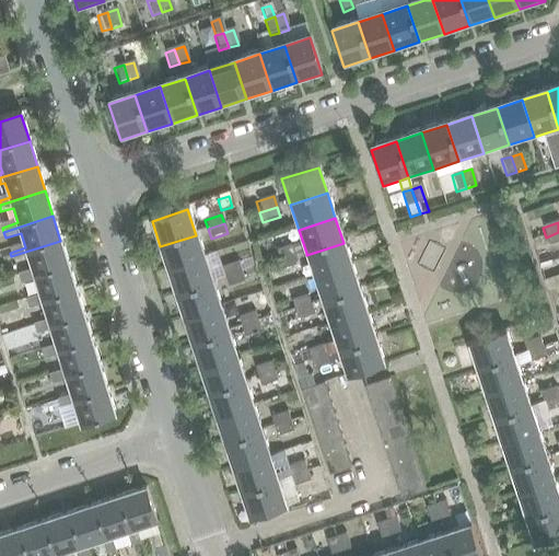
[(558,232),(546,238),(549,246),(558,243),(558,232)]
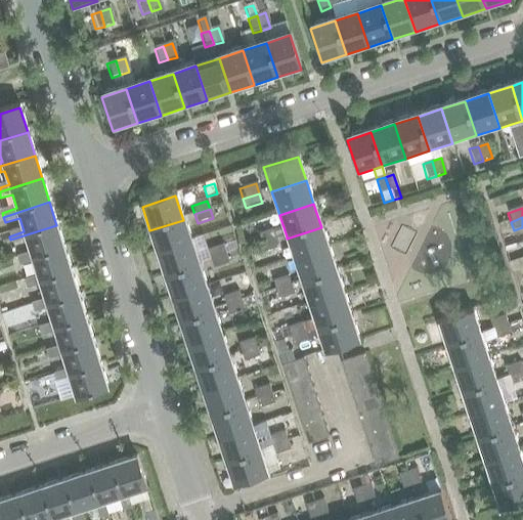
[(149,230),(158,254),(190,244),(183,220),(149,230)]
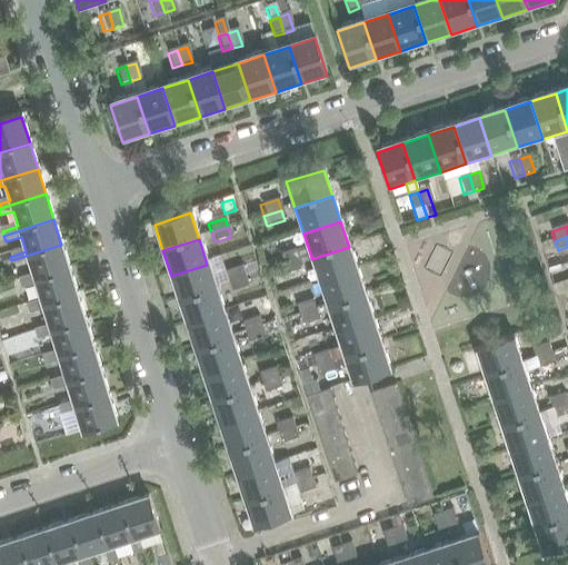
[(61,245),(11,260),(13,267),(29,261),(35,278),(18,283),(19,286),(69,270),(61,245)]
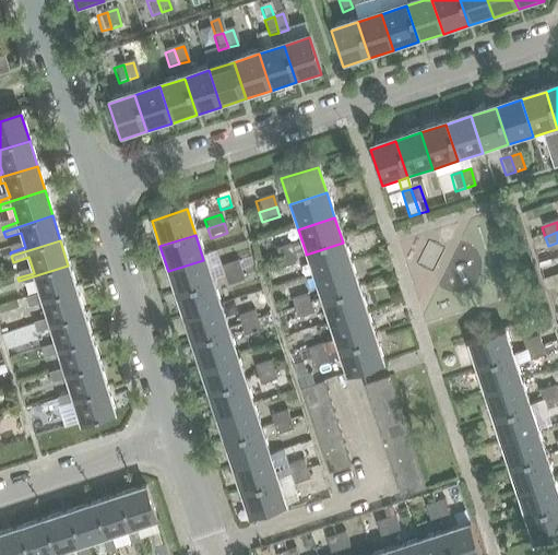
[(303,243),(292,246),(295,257),(306,252),(303,243)]
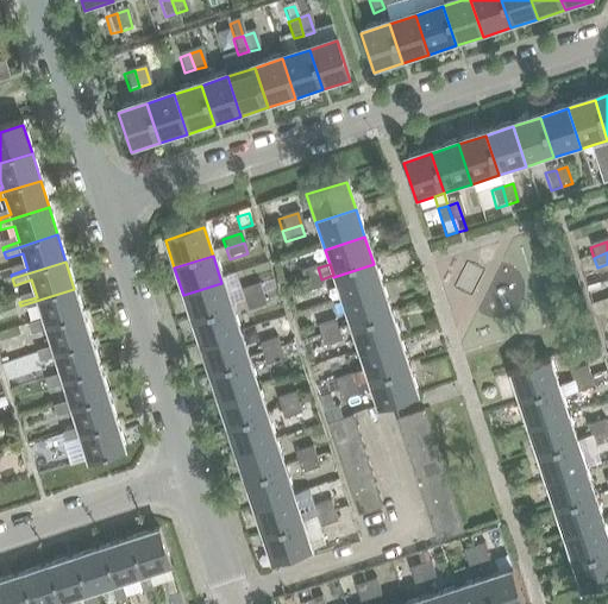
[(343,304),(382,290),(374,264),(333,277),(343,304)]
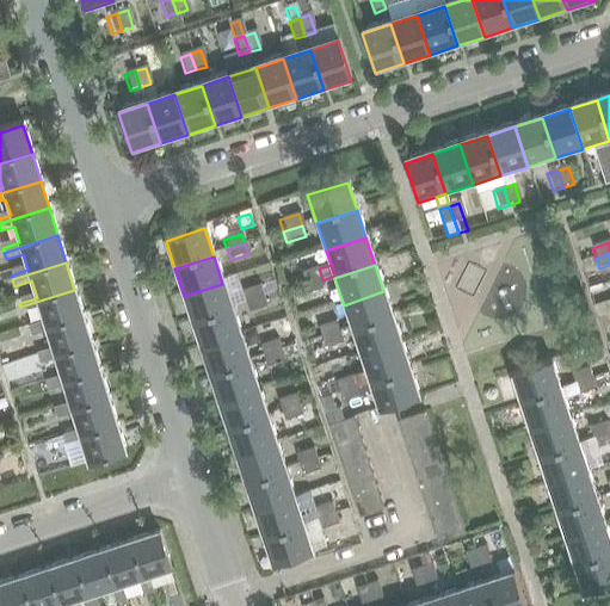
[(303,285),(322,280),(319,269),(300,274),(303,285)]
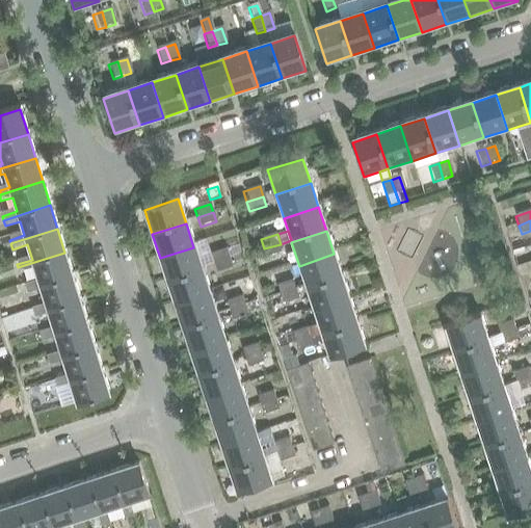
[(0,245),(2,251),(11,247),(8,240),(0,243),(0,245)]
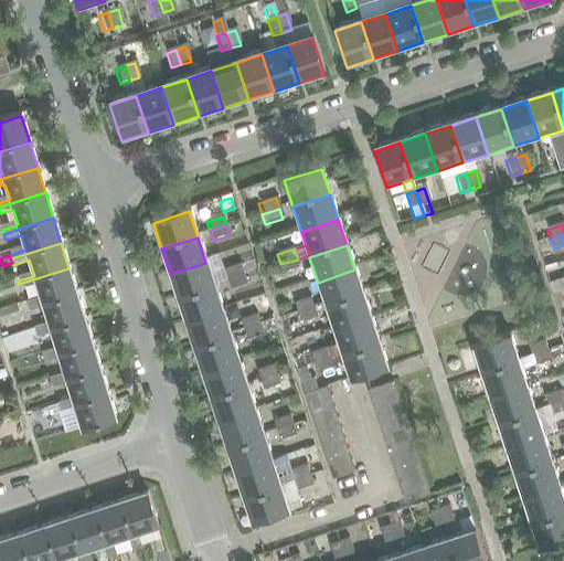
[(298,260),(280,264),(284,275),(301,270),(298,260)]
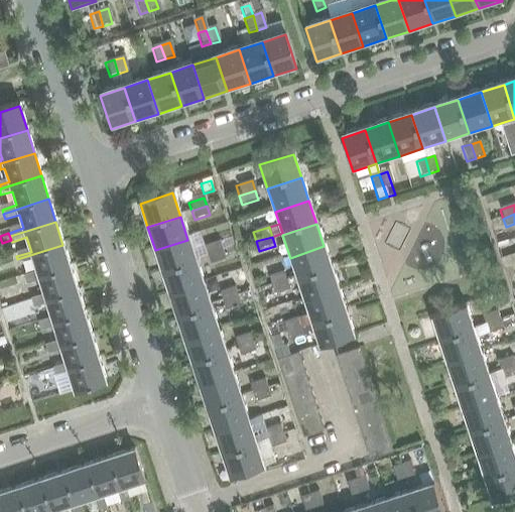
[(155,250),(162,273),(196,262),(187,240),(155,250)]
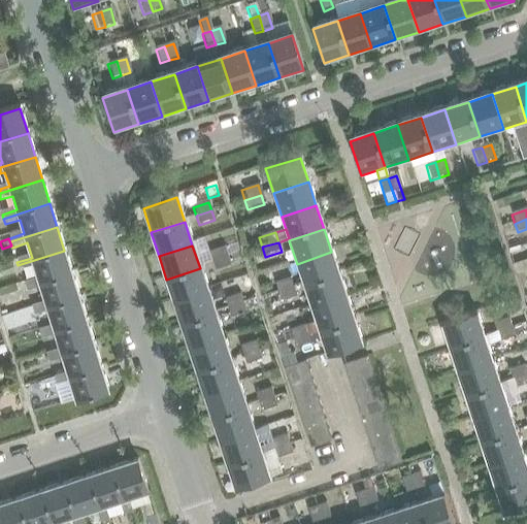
[(226,258),(224,249),(208,254),(211,263),(226,258)]
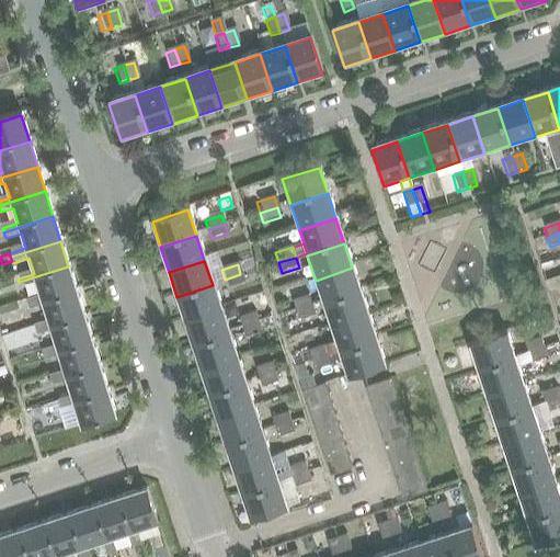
[(68,266),(19,282),(21,286),(21,288),(37,284),(42,299),(26,304),(27,307),(76,292),(68,266)]
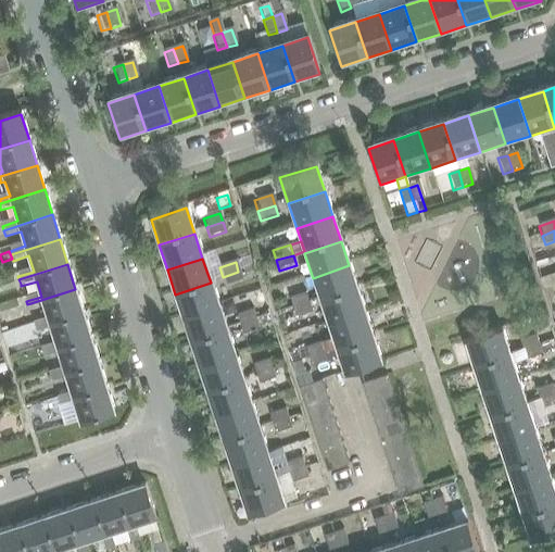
[(357,290),(349,265),(313,278),(320,302),(357,290)]
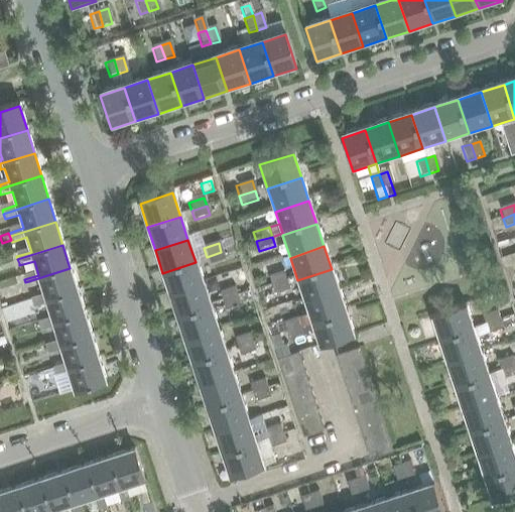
[(221,252),(207,257),(210,265),(224,261),(221,252)]
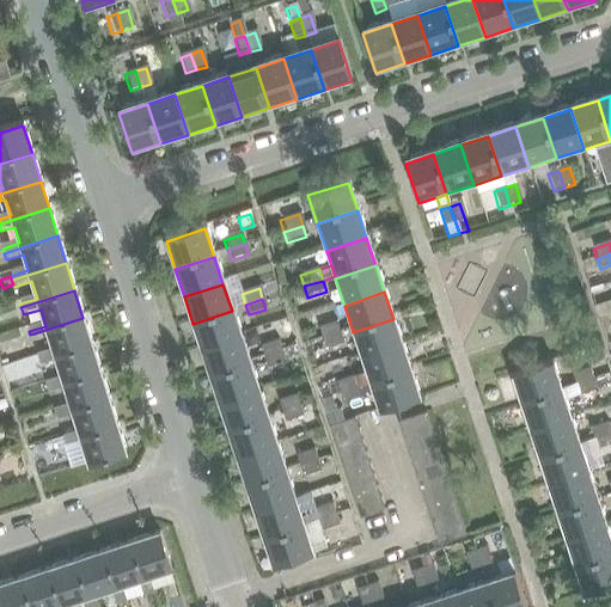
[(610,304),(592,310),(596,320),(610,314),(610,304)]
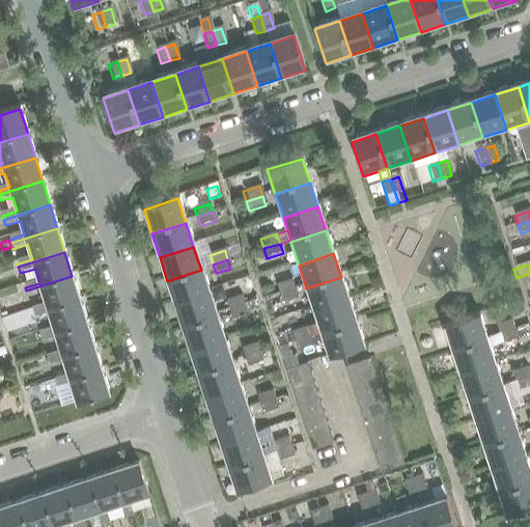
[(167,281),(175,305),(208,294),(201,270),(167,281)]
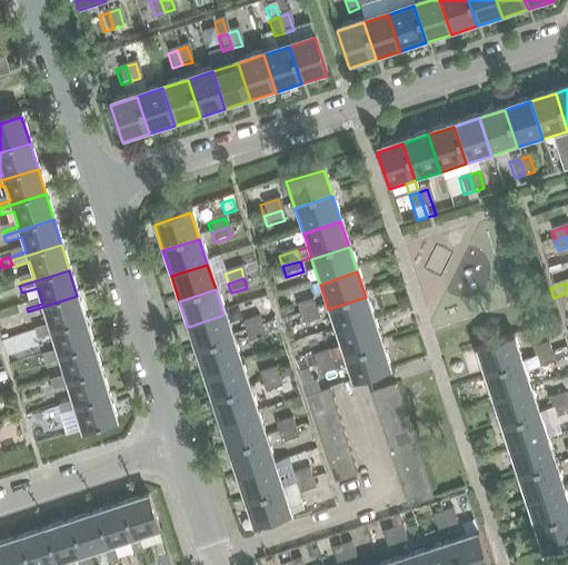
[(77,296),(28,311),(30,319),(46,314),(50,329),(35,335),(36,337),(86,321),(77,296)]
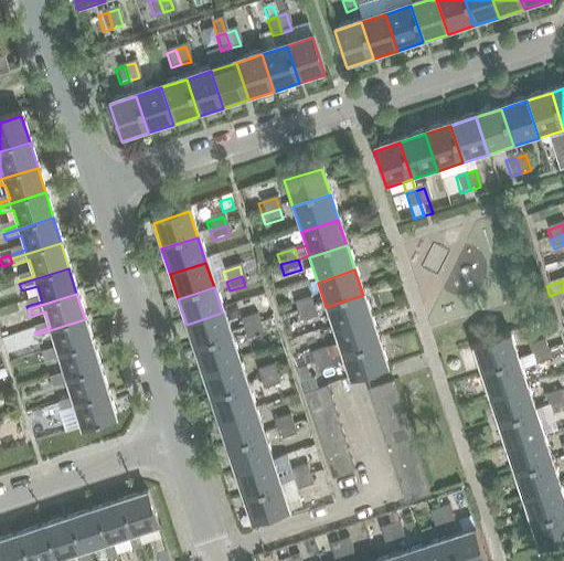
[(372,320),(363,295),(326,307),(334,332),(372,320)]
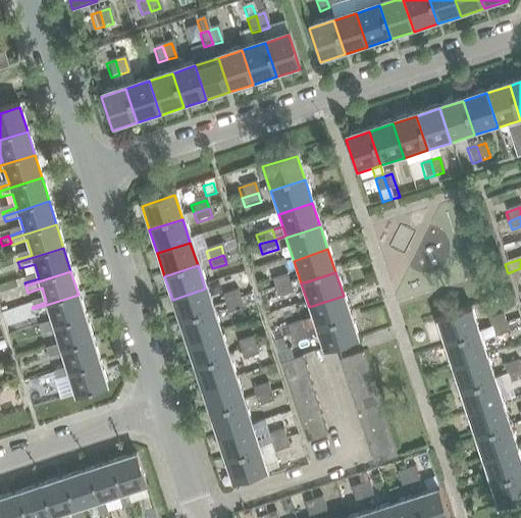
[(289,285),(287,274),(270,279),(272,289),(289,285)]
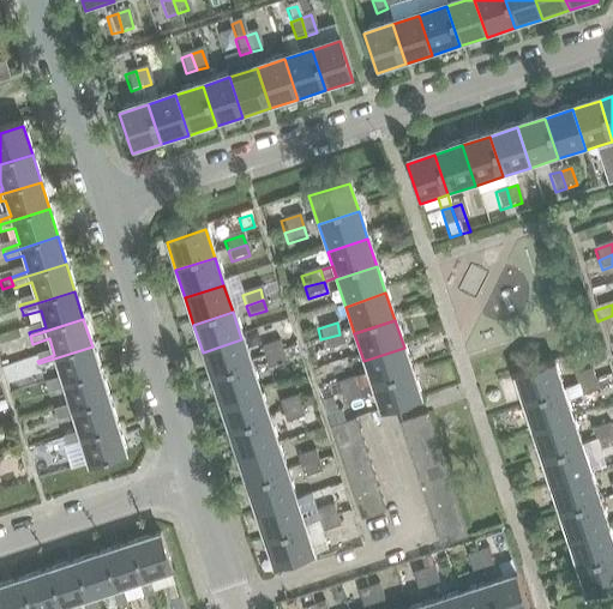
[(340,335),(320,339),(324,351),(343,345),(340,335)]
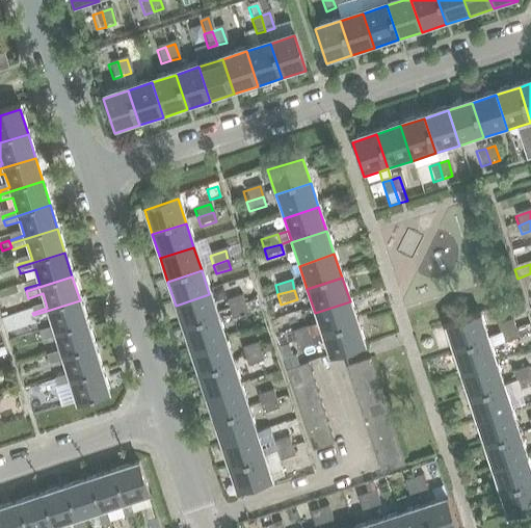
[(183,330),(217,318),(209,294),(176,306),(183,330)]
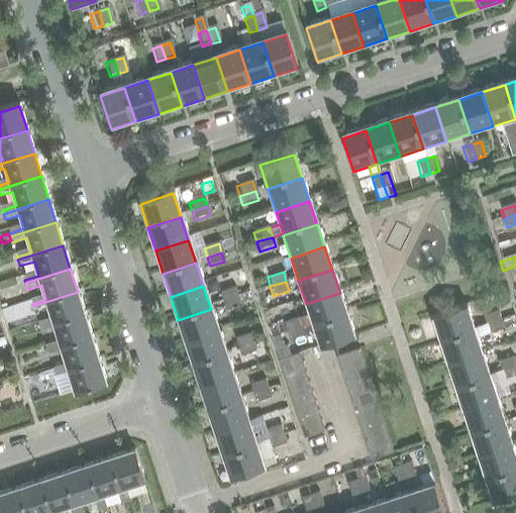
[(237,298),(234,290),(219,295),(222,303),(237,298)]
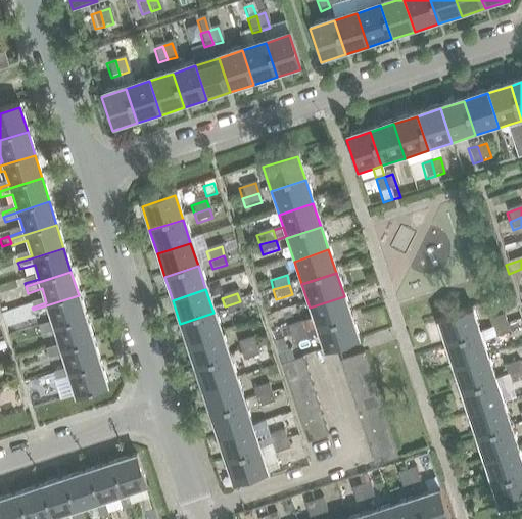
[(79,295),(33,310),(35,317),(49,312),(53,326),(39,330),(40,333),(86,319),(79,295)]
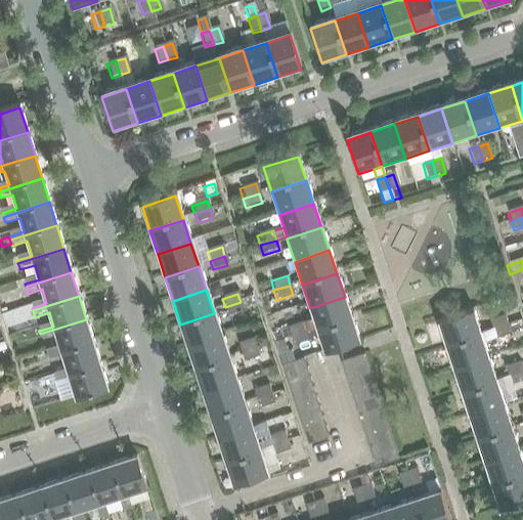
[(310,308),(317,332),(352,320),(345,297),(310,308)]
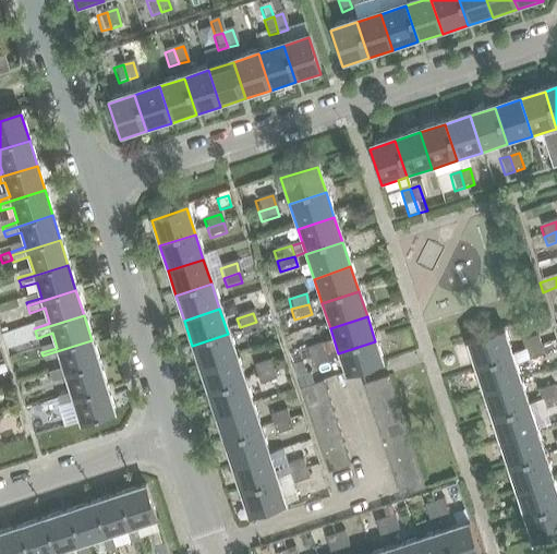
[(256,322),(240,327),(242,337),(258,332),(256,322)]
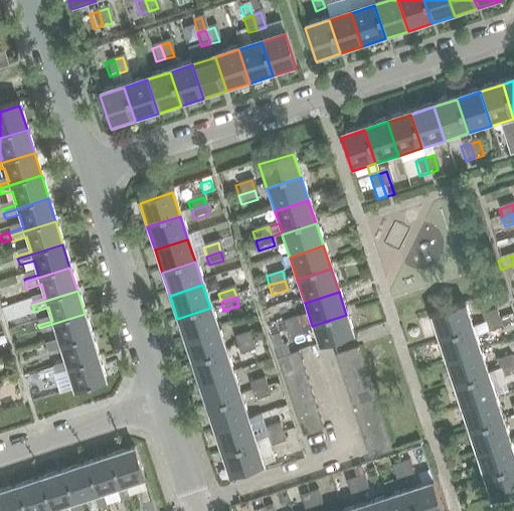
[(466,307),(433,318),(441,342),(473,331),(466,307)]
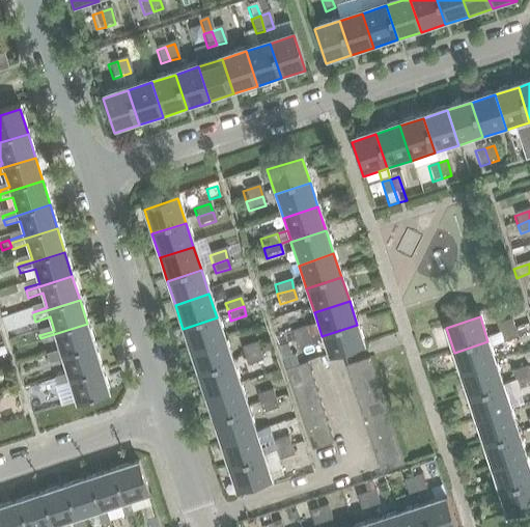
[(183,329),(191,352),(224,341),(217,317),(183,329)]
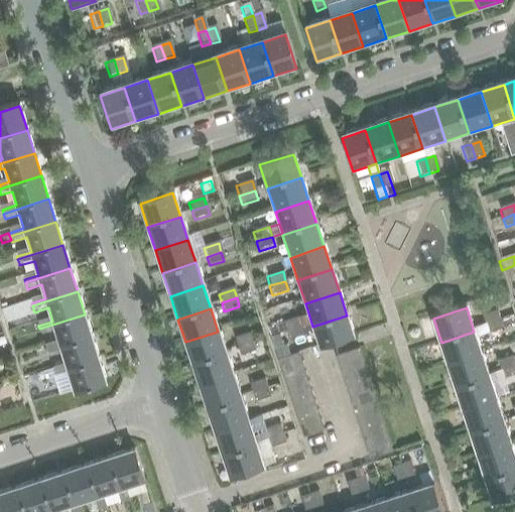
[(499,322),(496,312),(482,317),(484,326),(499,322)]
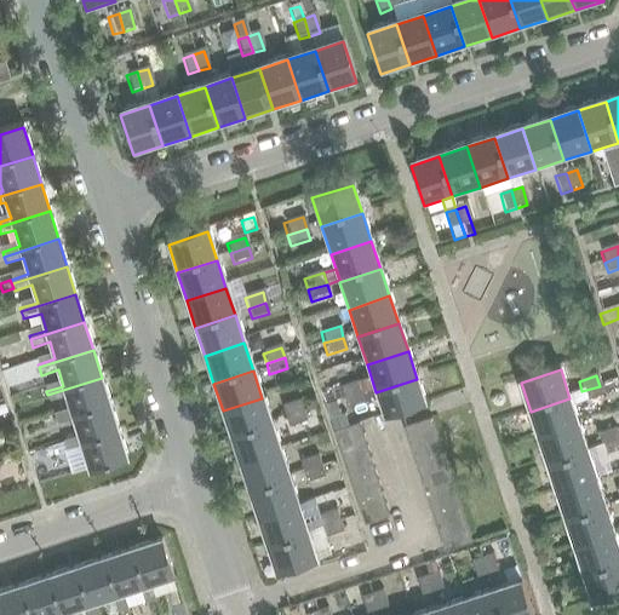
[(102,378),(47,395),(50,403),(68,397),(73,414),(56,420),(56,423),(110,406),(102,378)]
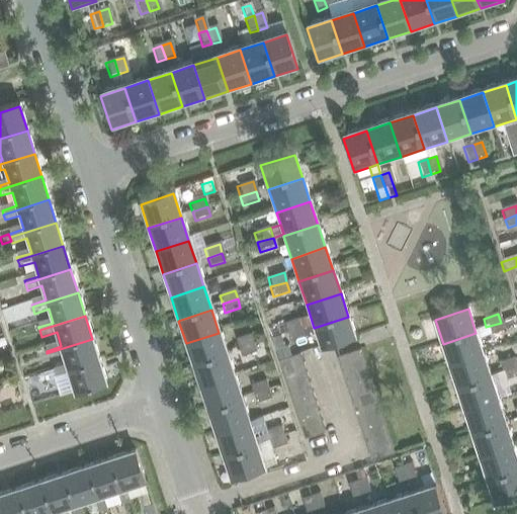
[(356,340),(348,317),(314,328),(322,351),(356,340)]
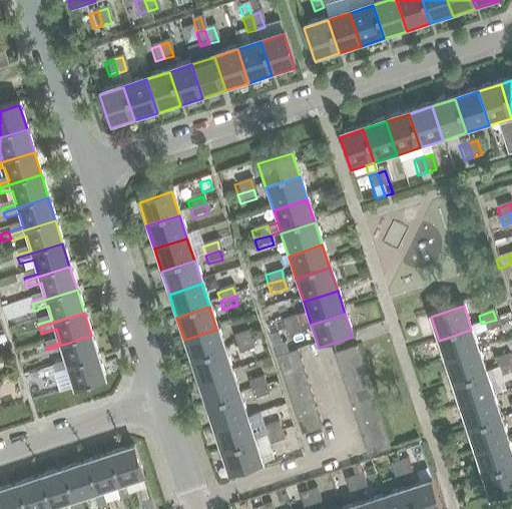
[(285,331),(299,327),(297,318),(282,323),(285,331)]
